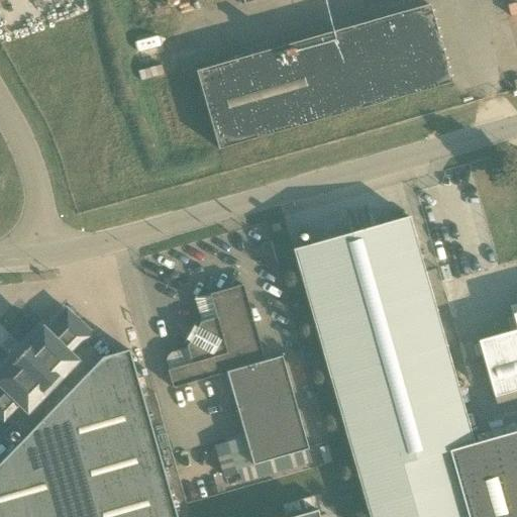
[(428,5),(196,72),(218,149),(450,83),(428,5)]
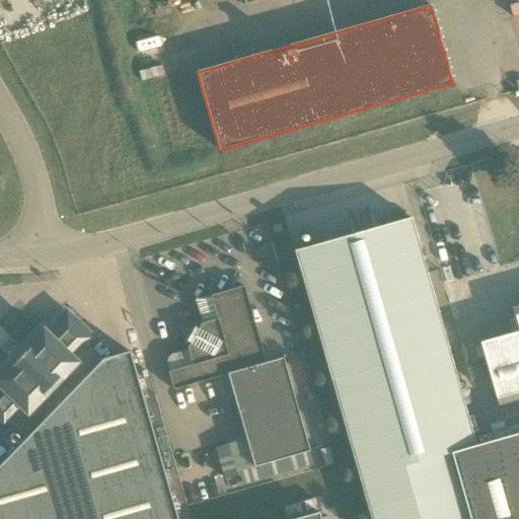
[(447,346),(416,237),(410,218),(293,250),(330,379),(370,518),(467,518),(468,518),(518,518),(518,433),(475,446),(447,346)]
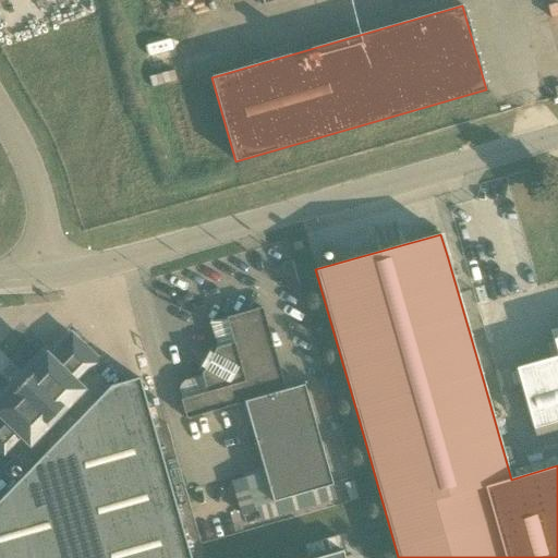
[(284,390),(268,329),(262,308),(226,318),(227,318),(209,324),(217,348),(213,354),(208,352),(199,367),(204,370),(201,376),(177,383),(186,419),(244,402),(273,502),(331,485),(303,385),(284,390)]
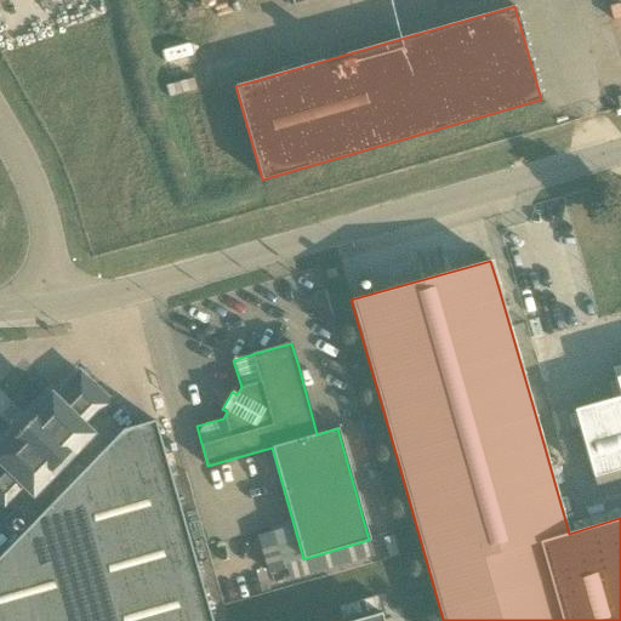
[(574,410),(593,477),(620,468),(620,365),(611,368),(620,397),(574,410)]
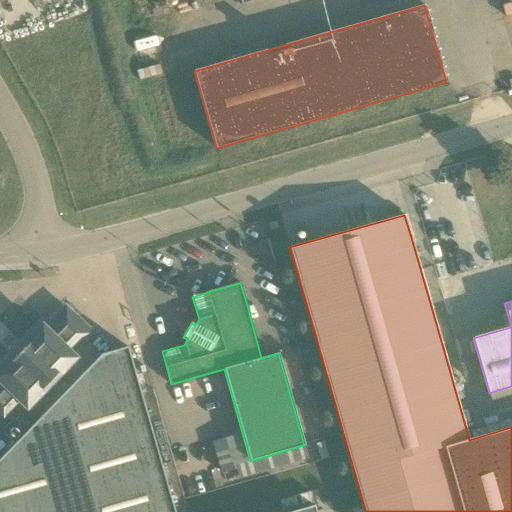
[(0,511),(174,511),(127,346),(100,354),(82,337),(86,333),(66,314),(44,336),(41,333),(27,348),(25,346),(13,358),(16,360),(1,375),(4,378),(0,381),(0,416),(3,419),(6,416),(24,433),(0,457),(0,511)]
